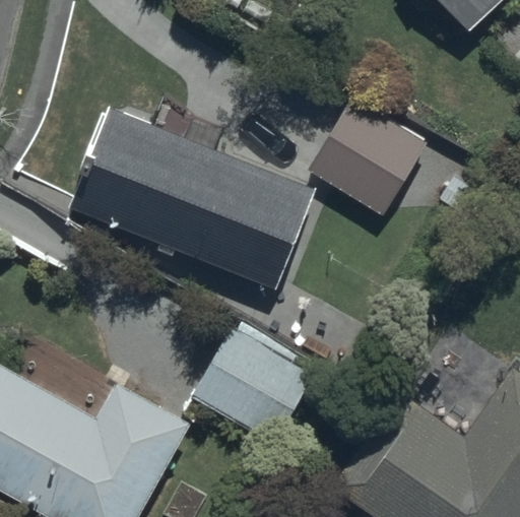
[(442,0),(469,29),(503,0),(442,0)]
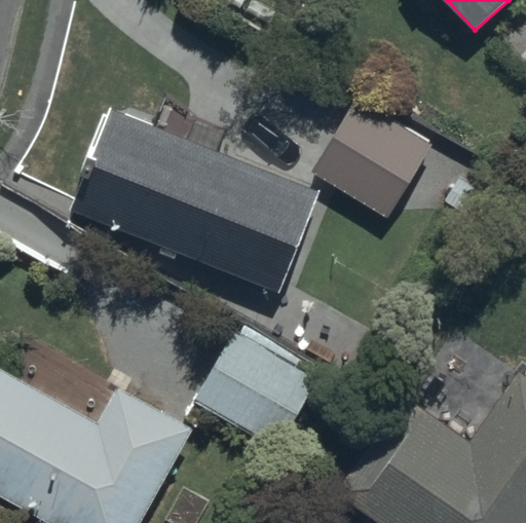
[(355,102),(311,173),(385,219),(429,148),(355,102)]
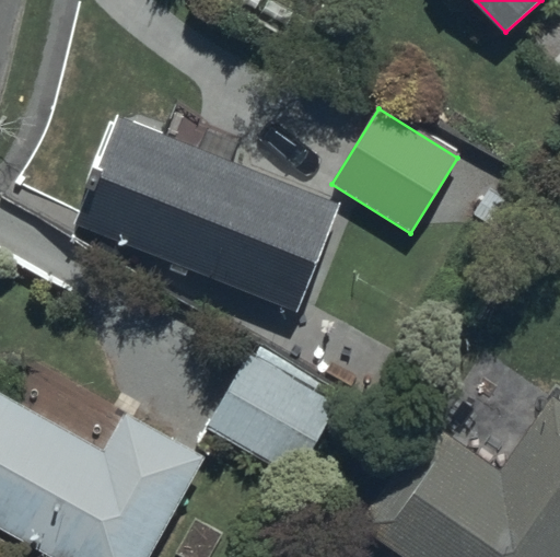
[(118,115),(74,221),(296,313),(340,206),(118,115)]
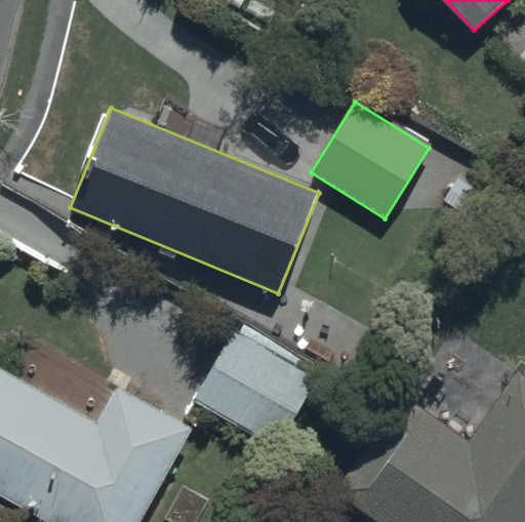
[(233,329),(193,403),(278,449),(319,376),(233,329)]
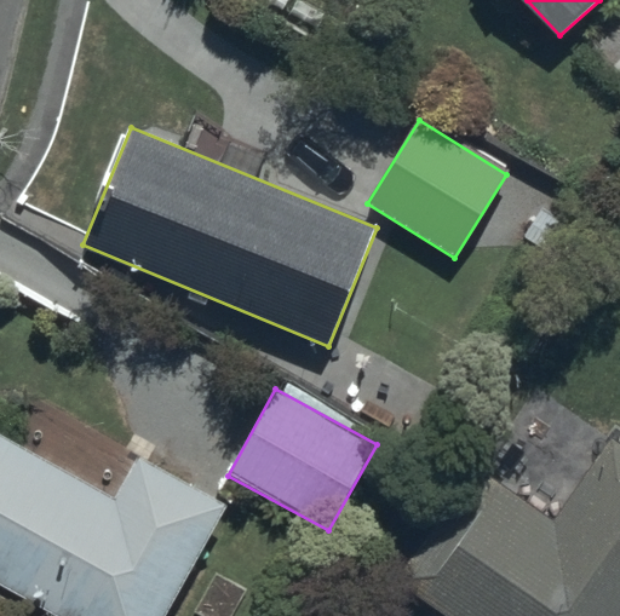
[(0,433),(0,585),(55,615),(166,615),(228,508),(137,458),(114,499),(0,433)]
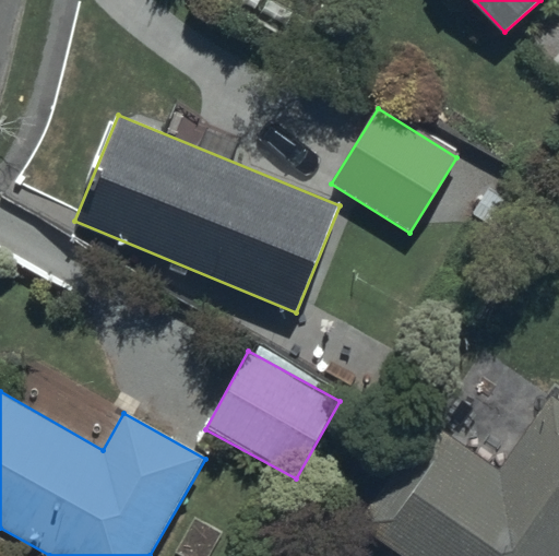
[(433,421),(361,524),(406,555),(558,555),(558,399),(554,397),(502,470),(433,421)]
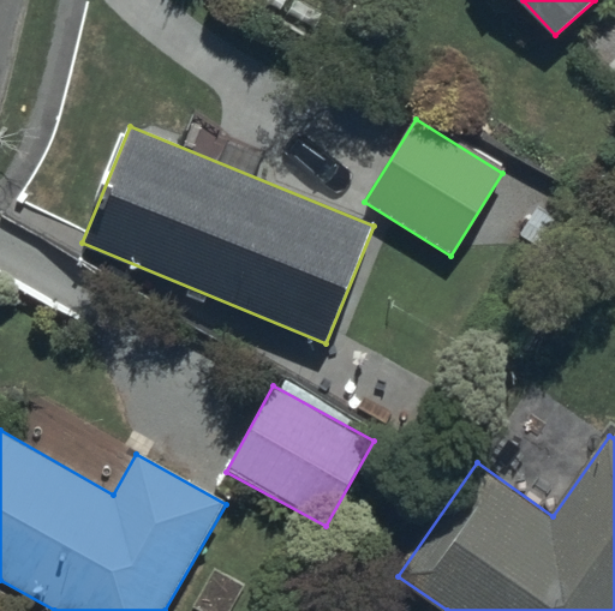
All buildings are outlined.
